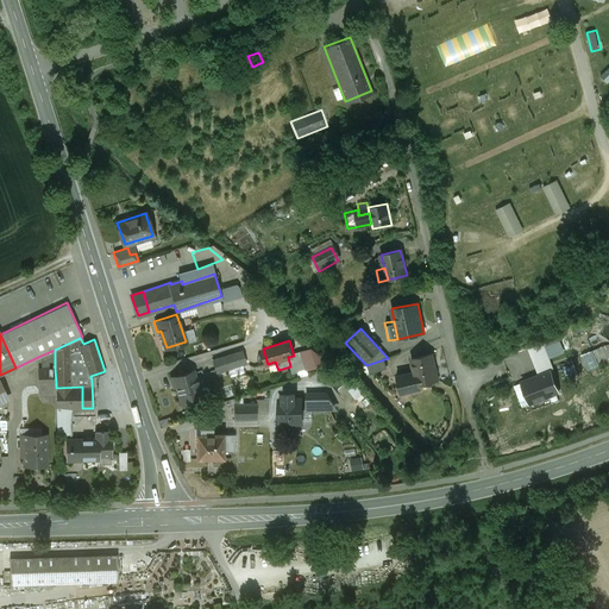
[(590,369),(608,359),(608,341),(583,353),(590,369)]
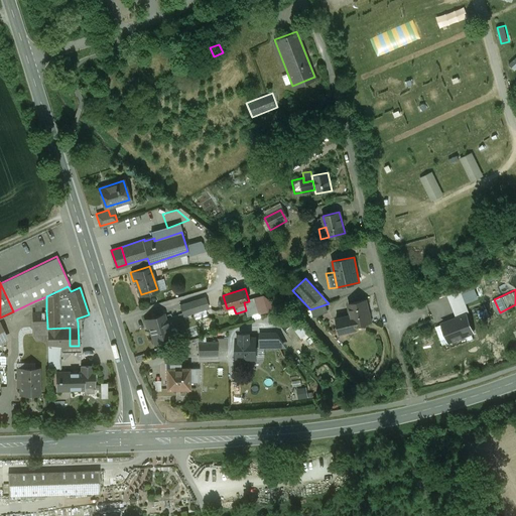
[(34,301),(35,311),(46,311),(46,296),(34,301)]
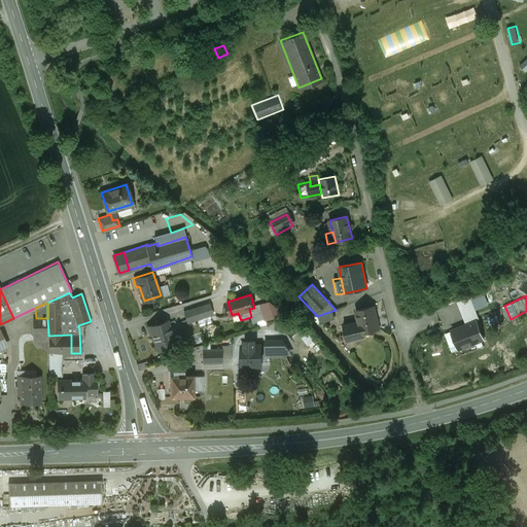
[(209,304),(200,307),(203,317),(212,314),(209,304)]
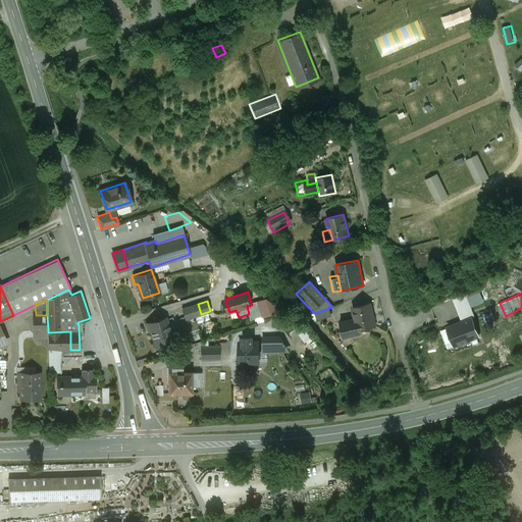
[(258,302),(252,305),(247,306),(249,314),(251,320),(263,316),(258,302)]
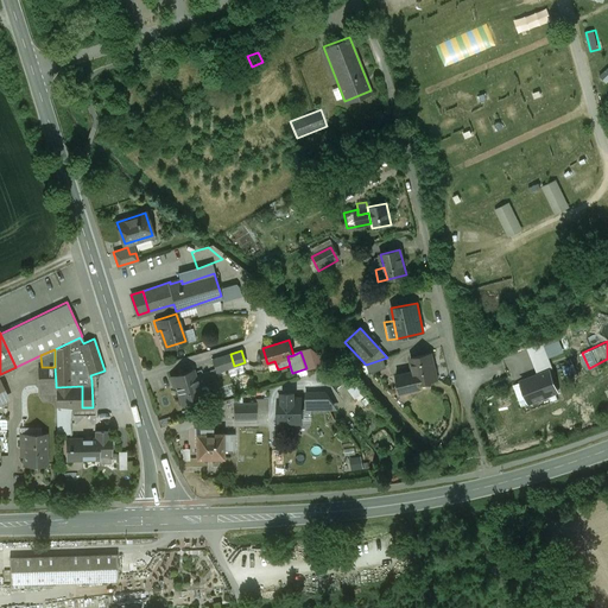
[(230,354),(223,356),(227,368),(234,366),(230,354)]
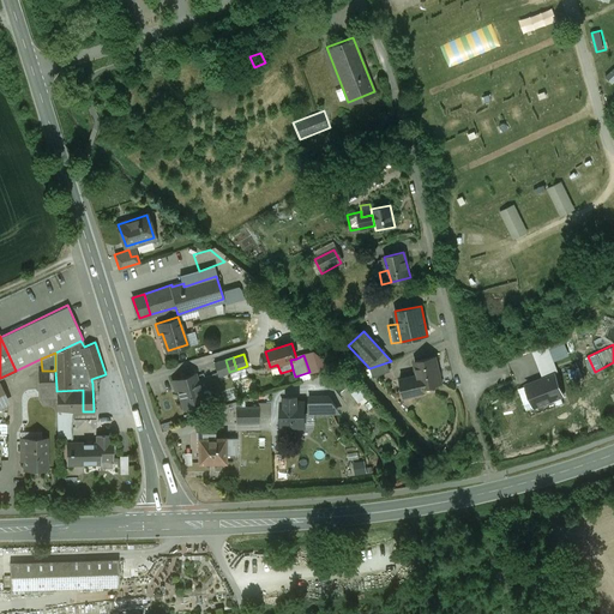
[(416,361),(419,375),(421,387),(440,384),(435,357),(416,361)]
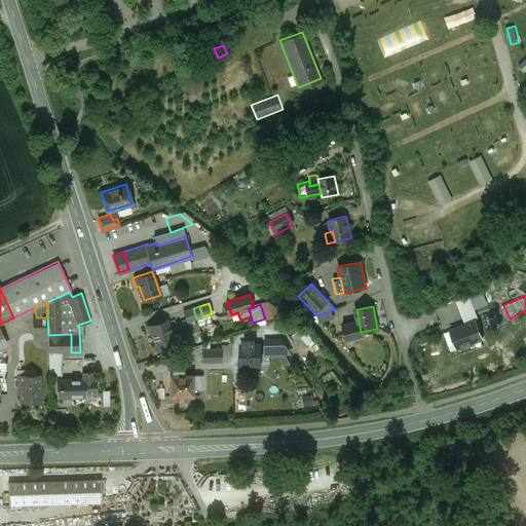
[(193,308),(183,311),(186,322),(196,318),(193,308)]
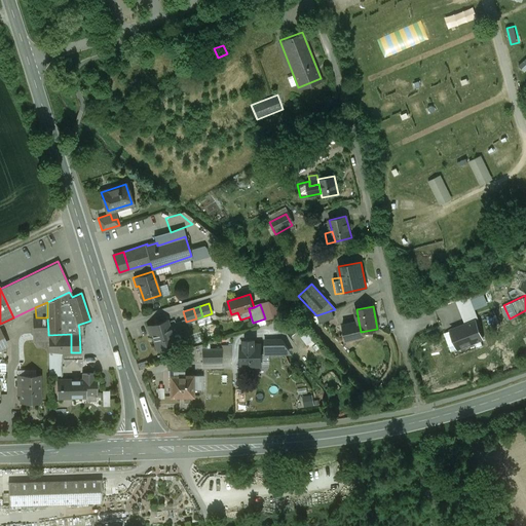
[(32,332),(48,332),(47,317),(36,317),(32,317),(32,332)]
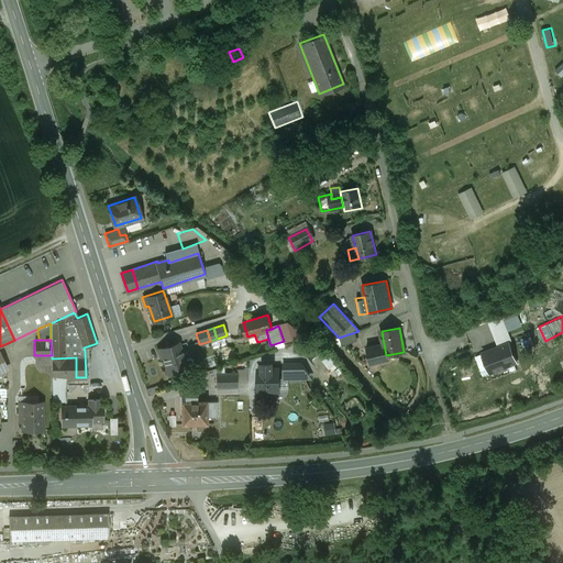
[(178,341),(156,348),(159,359),(164,357),(168,374),(187,368),(178,341)]
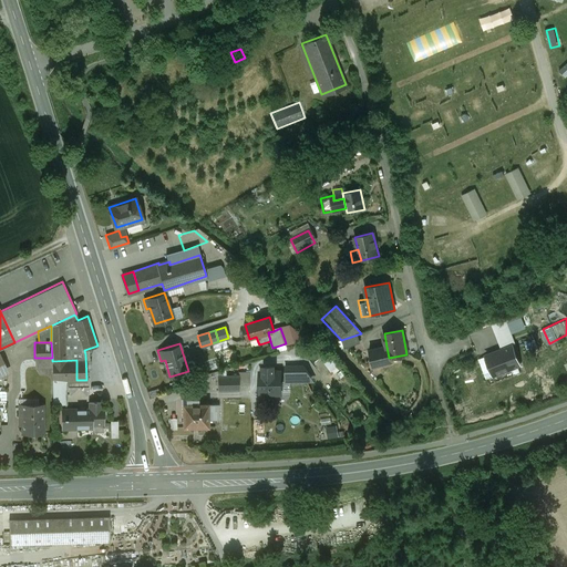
[(387,347),(368,350),(371,367),(390,363),(389,358),(387,347)]
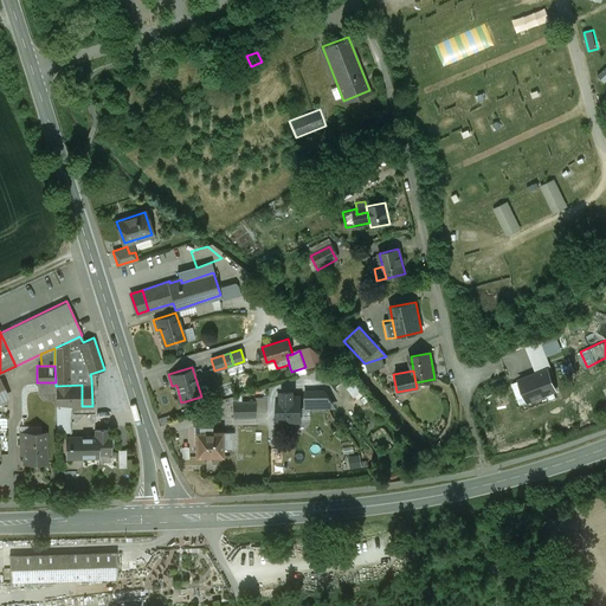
[(547,372),(517,384),(524,401),(554,389),(547,372)]
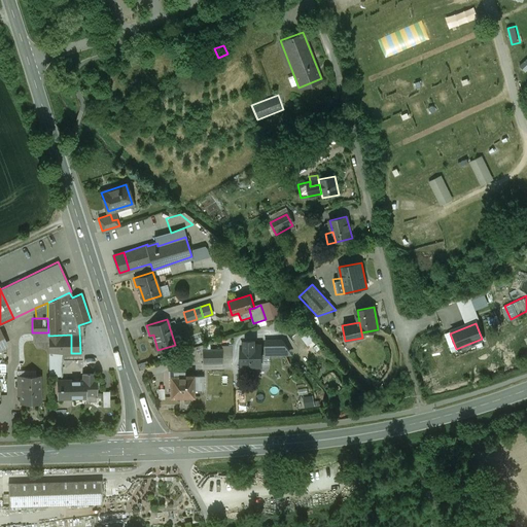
[(71,335),(48,336),(48,340),(48,354),(61,353),(67,353),(67,356),(72,356),(71,353),(71,335)]
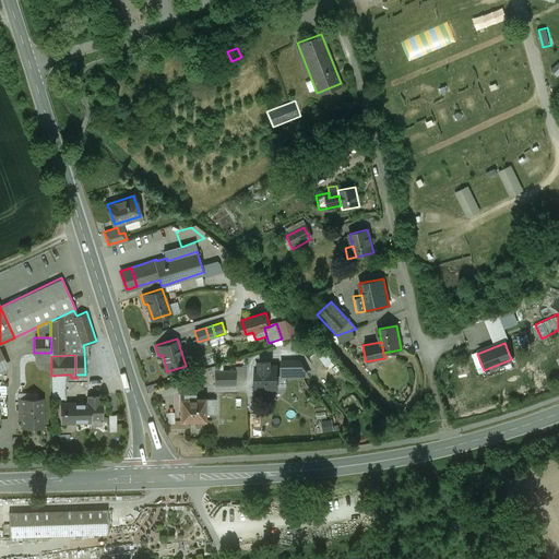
[(262,369),(257,369),(257,387),(278,385),(278,368),(271,369),(271,363),(262,364),(262,369)]
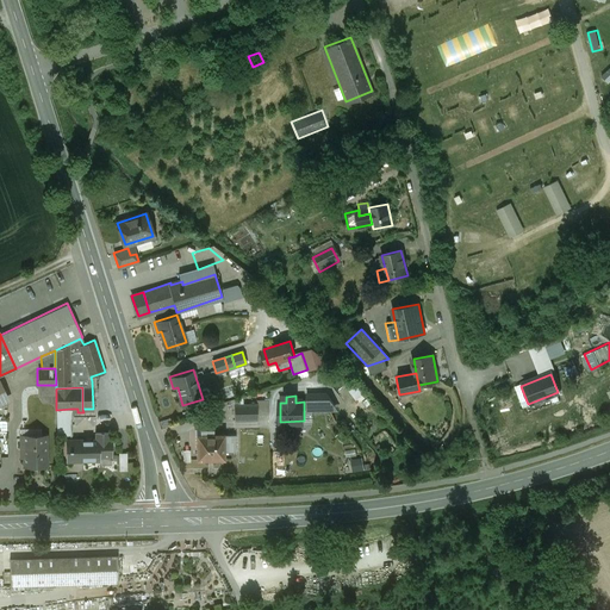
[(335,410),(335,397),(307,397),(307,410),(335,410)]
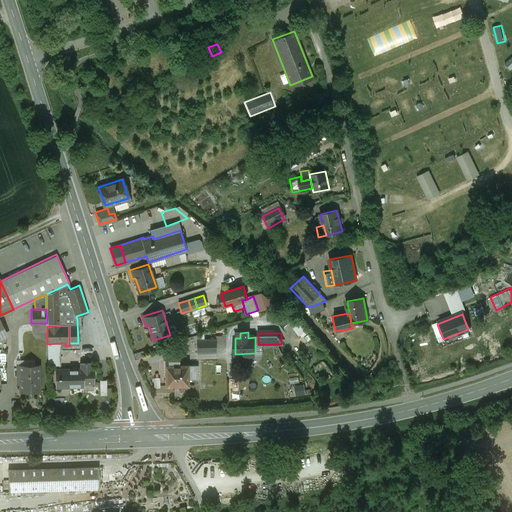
[(215,338),(195,339),(195,352),(216,351),(215,338)]
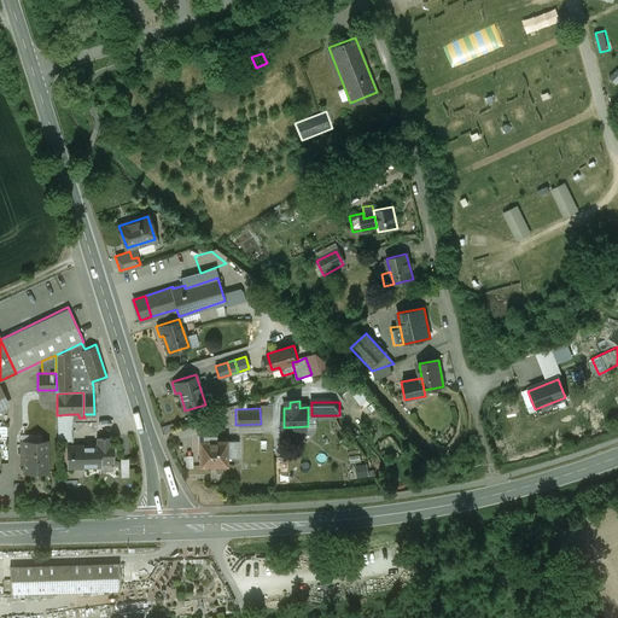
[(71,414),(57,415),(58,441),(73,441),(71,414)]
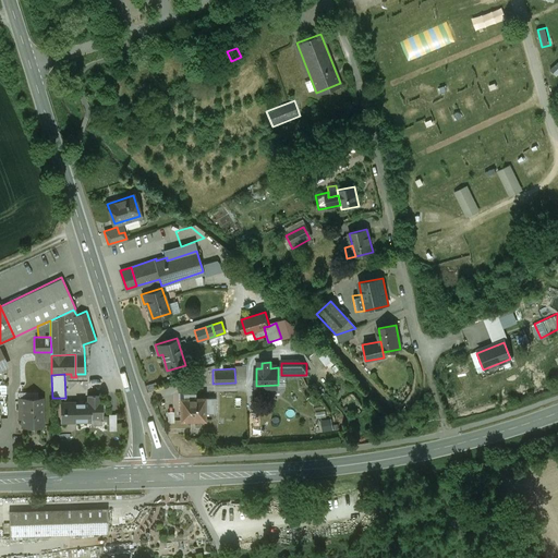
[(88,395),(88,402),(88,417),(102,417),(101,402),(99,402),(99,395),(88,395)]
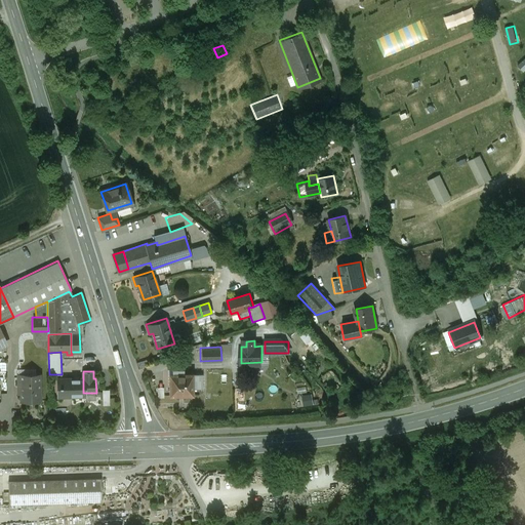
[(193,372),(169,372),(170,394),(193,393),(193,372)]
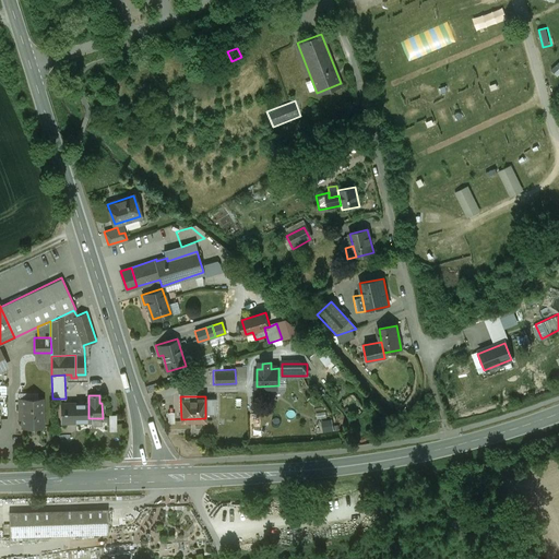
[(43,399),(18,399),(19,413),(22,413),(22,427),(43,426),(43,399)]
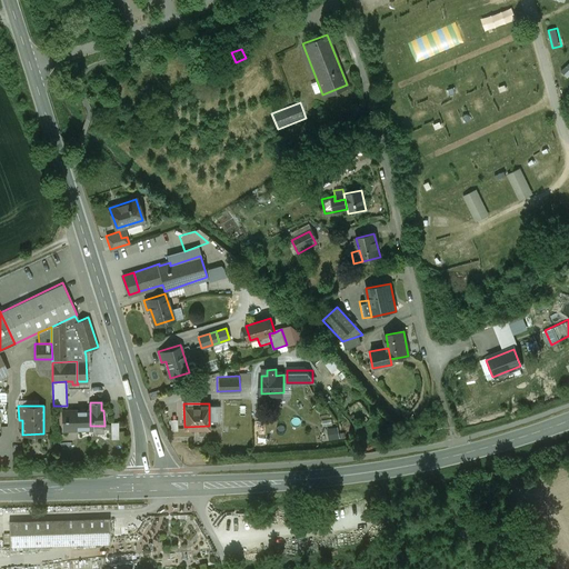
[(90,410),(63,411),(65,430),(90,429),(90,426),(90,410)]
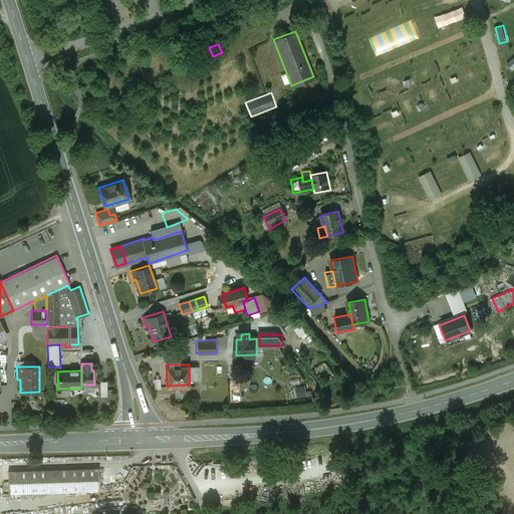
[(313,395),(311,383),(296,386),(298,397),(313,395)]
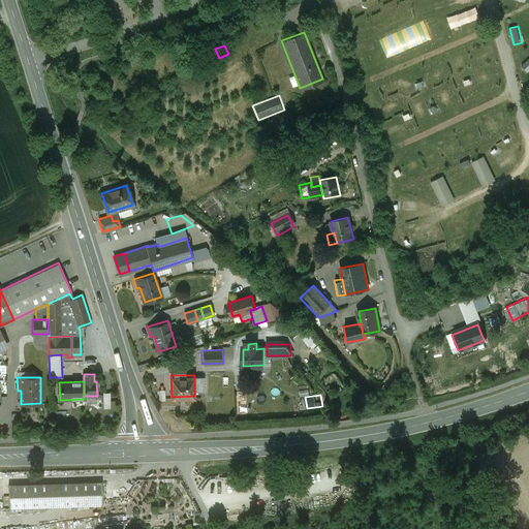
[(101,481),(8,485),(9,507),(102,505),(101,481)]
